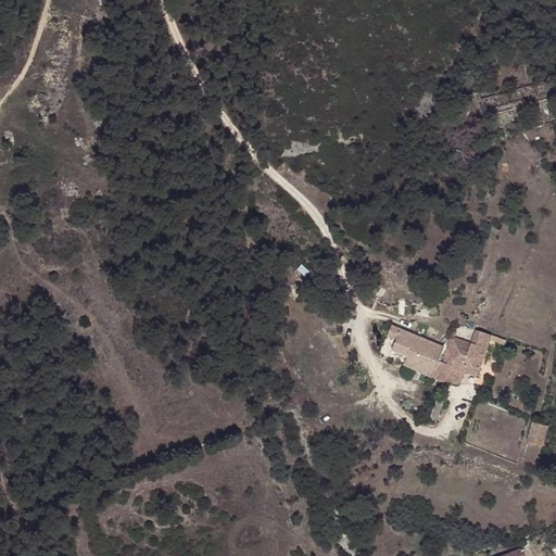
[(393,325),(388,339),(396,343),(393,350),(408,356),(404,364),(444,381),(452,366),(478,374),(492,337),(476,330),(470,342),(452,337),(442,362),(439,361),(443,346),(393,325)]
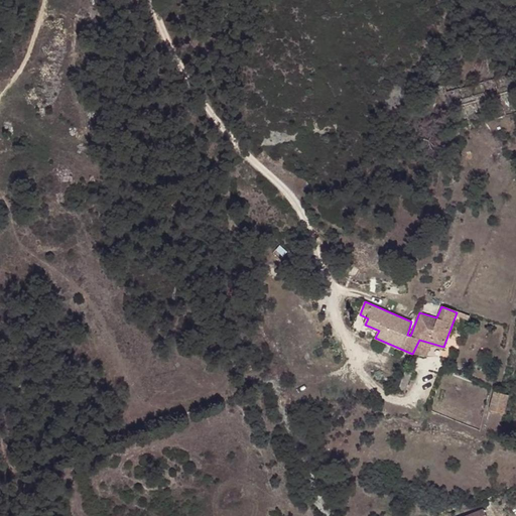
[(368,318),(360,314),(354,328),(362,332),(365,325),(368,318)]
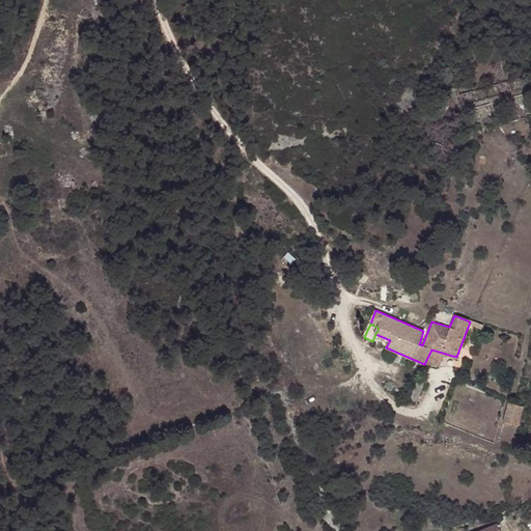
[(476,346),(471,344),(466,360),(471,362),(476,346)]
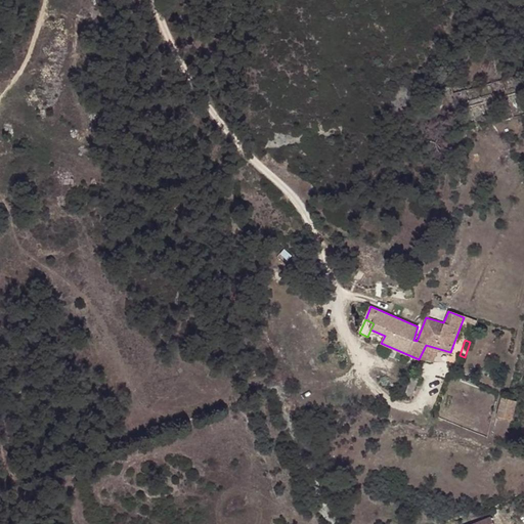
[(415,373),(412,377),(405,396),(411,398),(420,374),(415,373)]
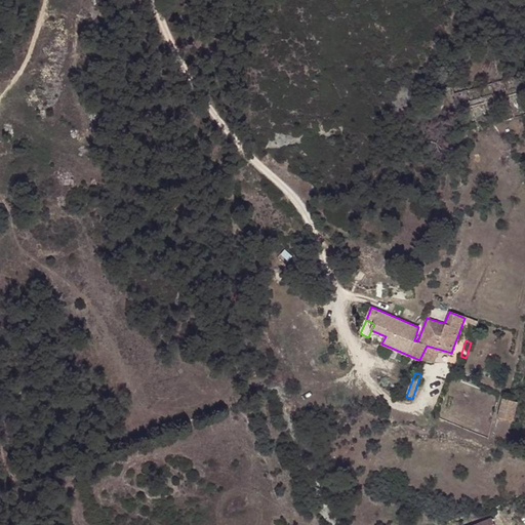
[(406,397),(413,377),(410,376),(402,396),(406,397)]
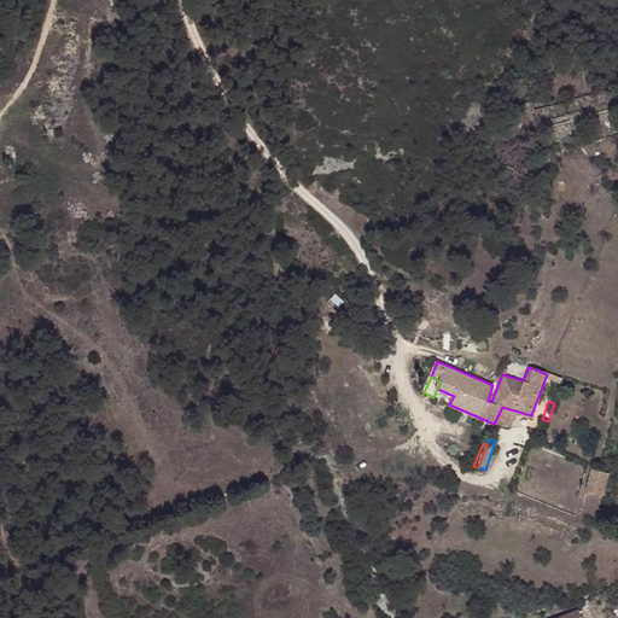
[(607,473),(593,470),(587,491),(602,495),(607,473)]
